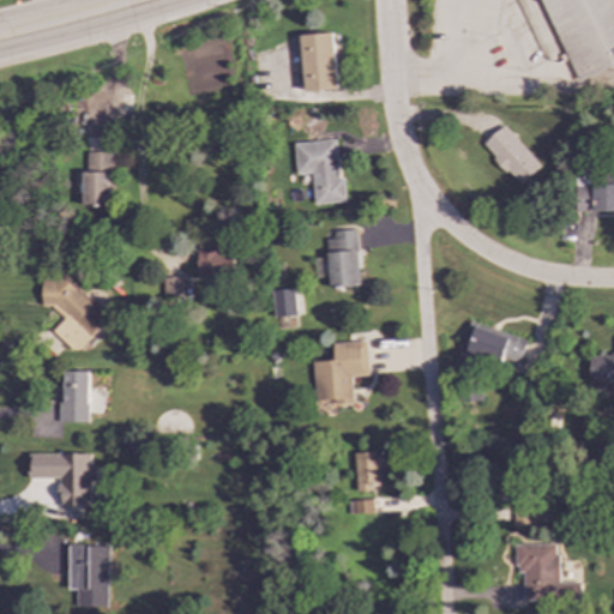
[(613,0),(540,0),(576,83),(613,66),(613,0)]
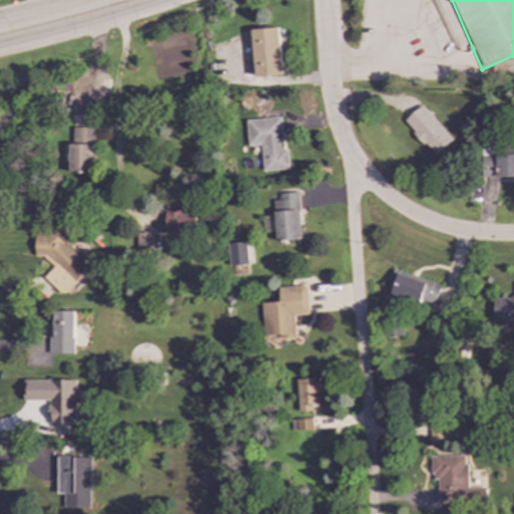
[(252,30),(254,76),(282,75),(279,28),(252,30)]
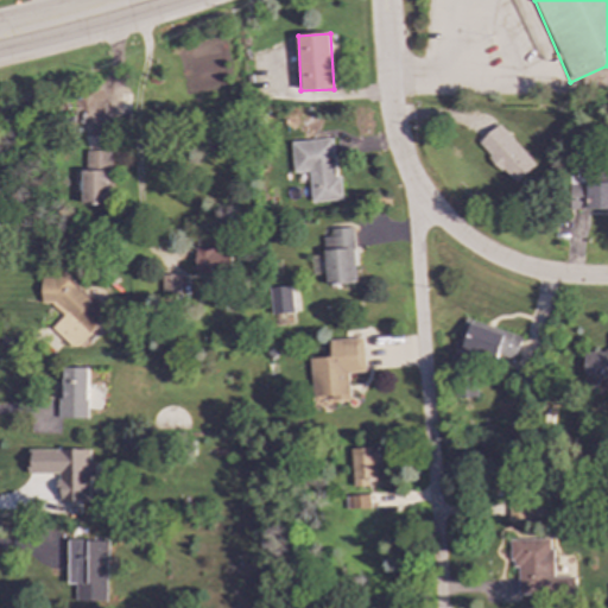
[(534,165),(498,124),(476,144),(513,184),(534,165)]
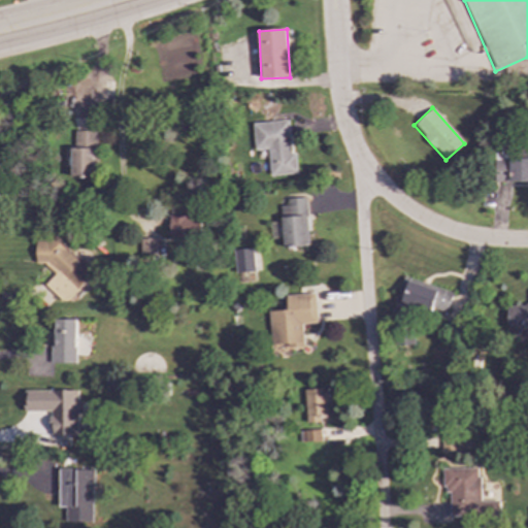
[(297,174),(295,153),(291,154),(289,121),(253,123),(255,154),(267,153),(268,175),(297,174)]
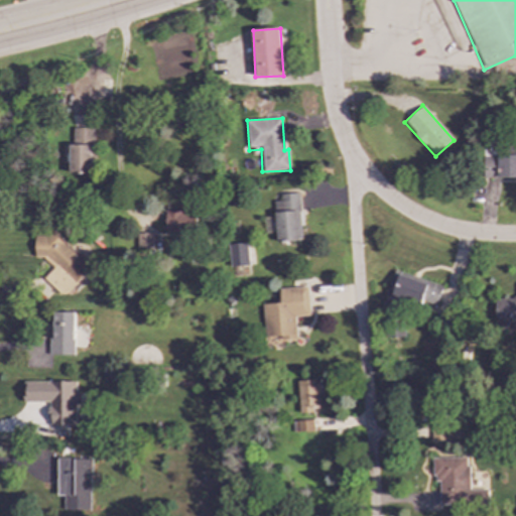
[(94,128),(73,128),(71,173),(93,173),(94,128)]
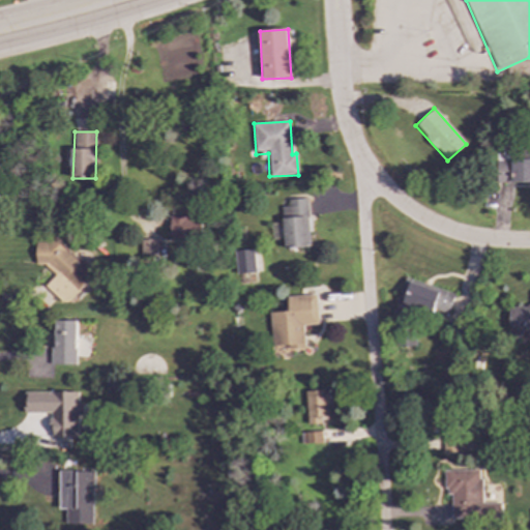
[(529,182),(529,159),(509,159),(509,154),(496,154),(496,182),(529,182)]
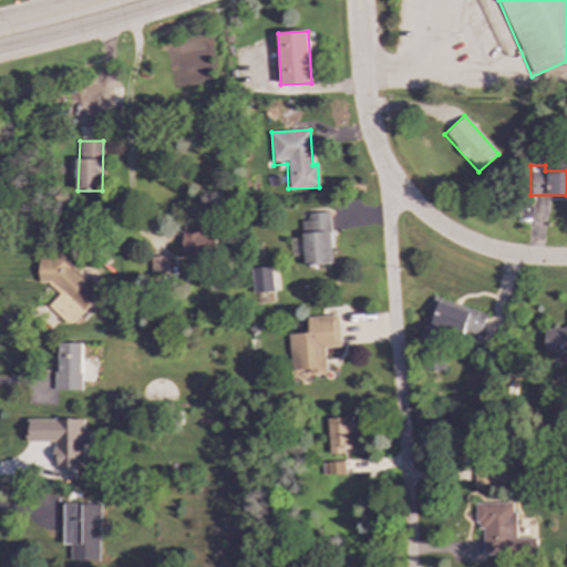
[(302,222),(303,265),(331,265),(329,213),(309,213),(309,220),(302,222)]
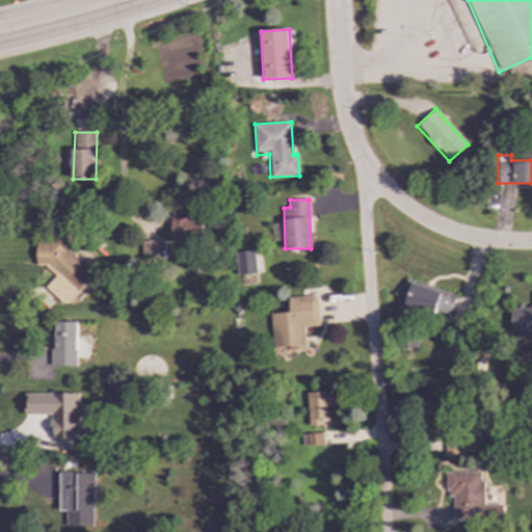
[(170,239),(201,240),(202,218),(170,217),(170,239)]
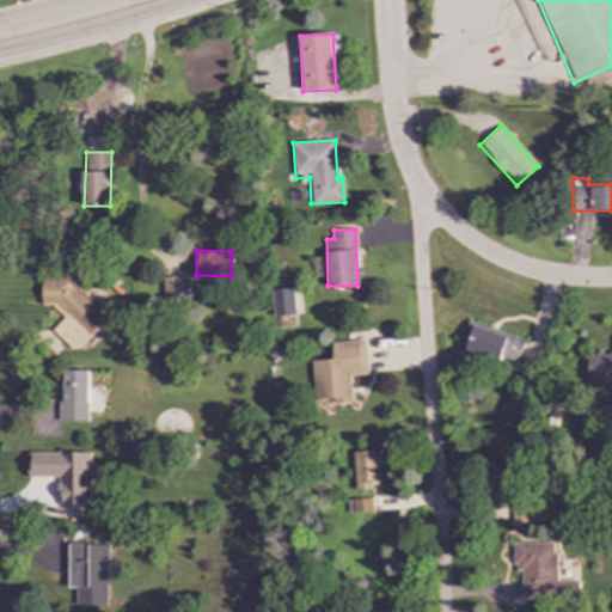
[(41,289),(46,295),(42,299),(63,318),(51,330),(74,353),(106,318),(59,271),(41,289)]
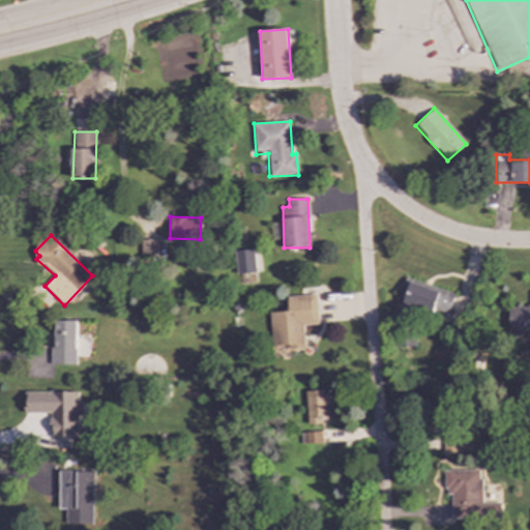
[(155,239),(141,239),(141,256),(156,256),(155,239)]
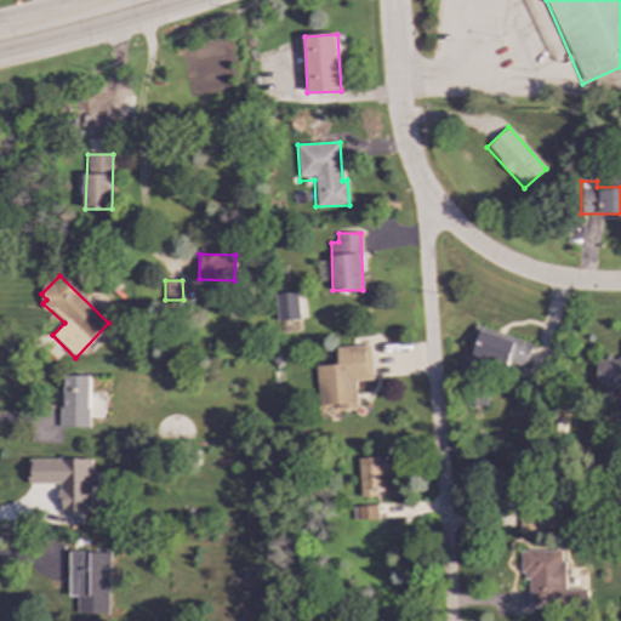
[(277,322),(298,320),(297,292),(275,294),(277,322)]
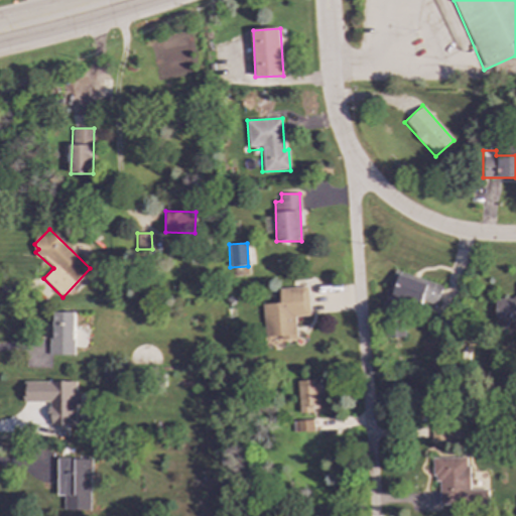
[(435,308),(442,286),(394,270),(387,293),(435,308)]
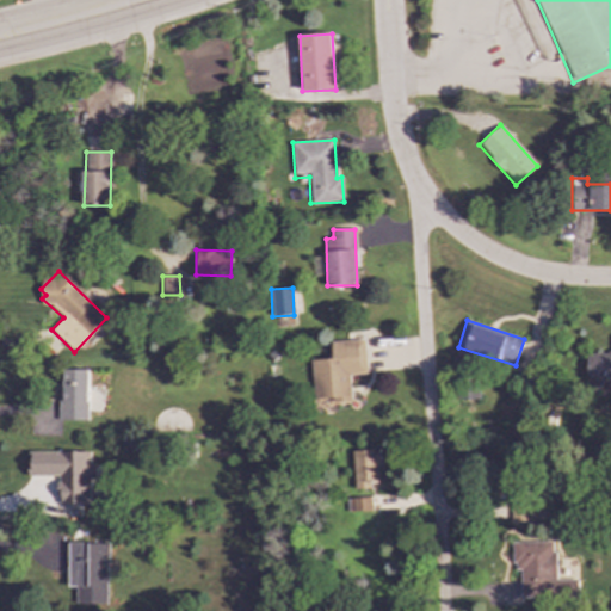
[(312,360),(314,400),(332,399),(332,402),(351,402),(350,375),(366,375),(365,340),(332,341),(332,359),(312,360)]
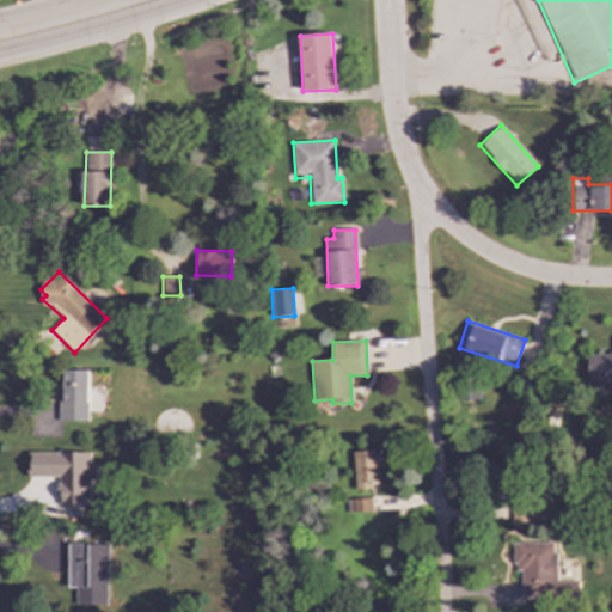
[(611,354),(588,354),(587,381),(611,381),(611,354)]
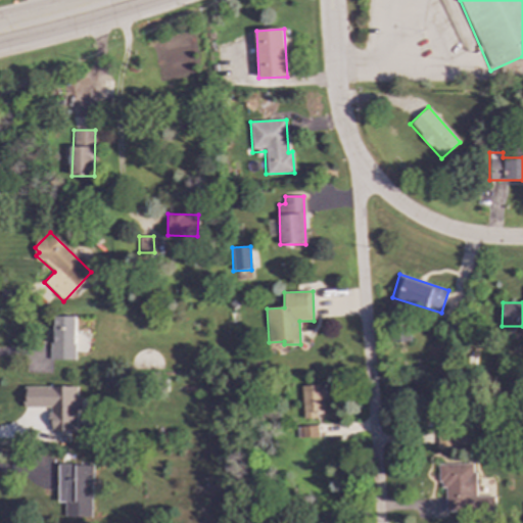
[(75,317),(54,317),(54,341),(50,341),(50,360),(75,361),(75,317)]
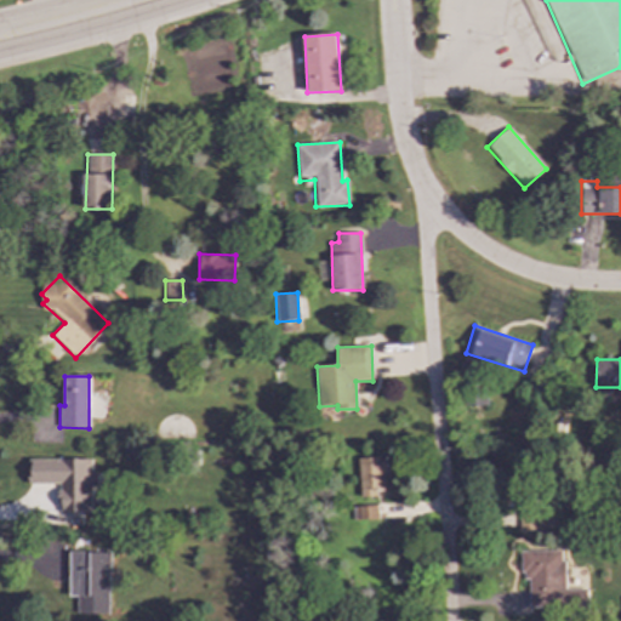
[(386,494),(385,457),(359,459),(360,495),(386,494)]
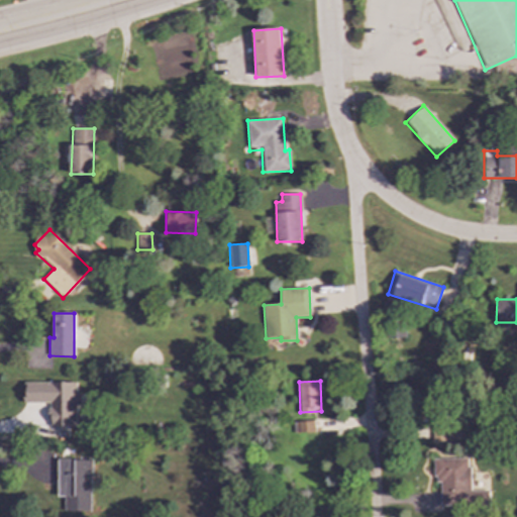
[(294,433),(314,432),(314,421),(293,422),(294,433)]
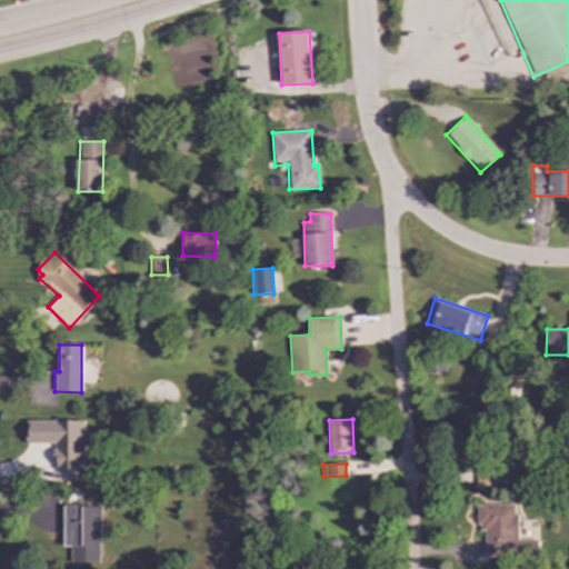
[(477,469),(476,487),(495,487),(496,470),(477,469)]
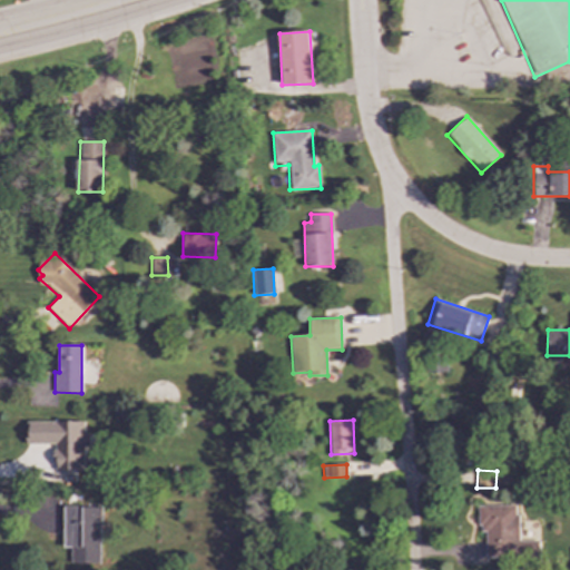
[(485,558),(539,558),(539,541),(518,541),(518,505),(478,505),(478,530),(485,530),(485,558)]
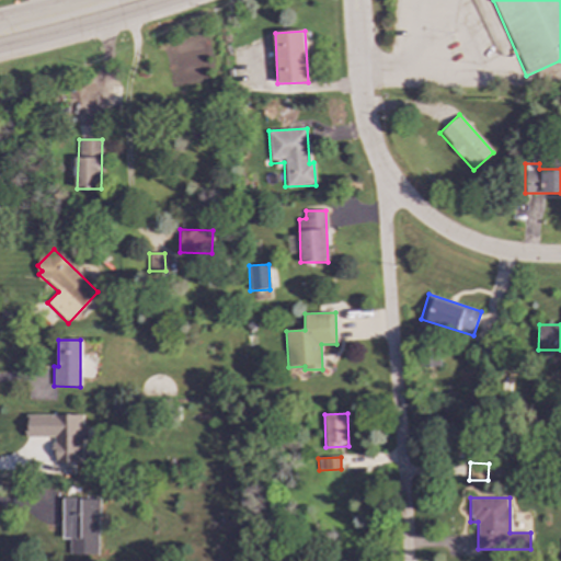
[(99,499),(64,499),(63,539),(70,539),(70,554),(98,556),(99,499)]
